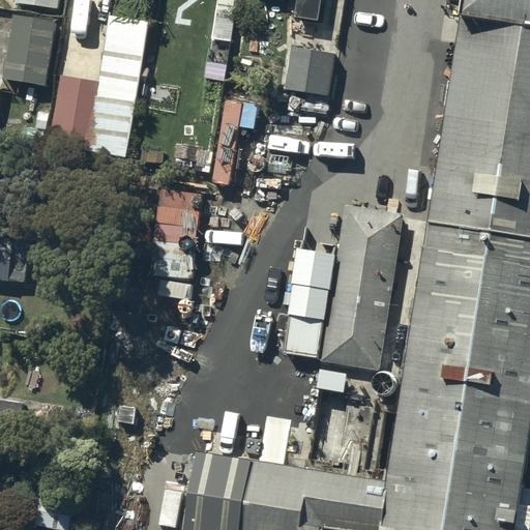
[(127,155),(152,0),(136,0),(133,17),(109,12),(98,79),(61,72),(50,143),(127,155)]
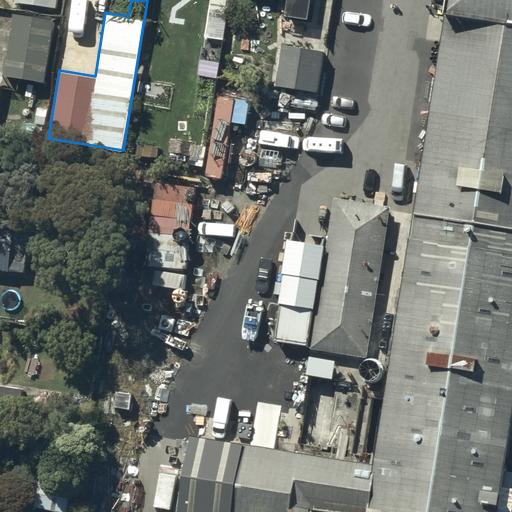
[(507,511),(511,483),(511,0),(445,0),(373,465),(188,436),(175,511),(281,511),(283,501),(284,501),(295,503),(354,511),(507,511)]
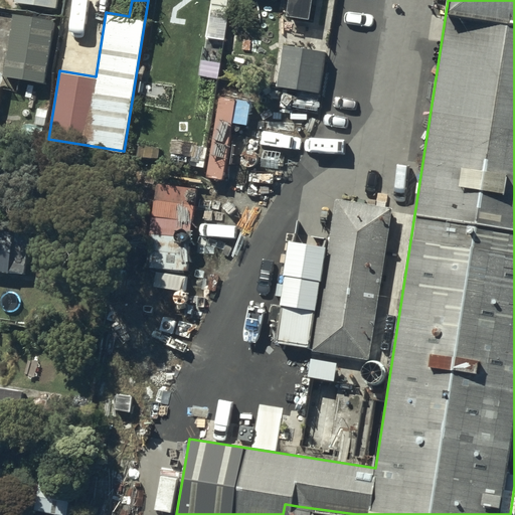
[(289,0),(287,12),(309,16),(311,0),(289,0)]
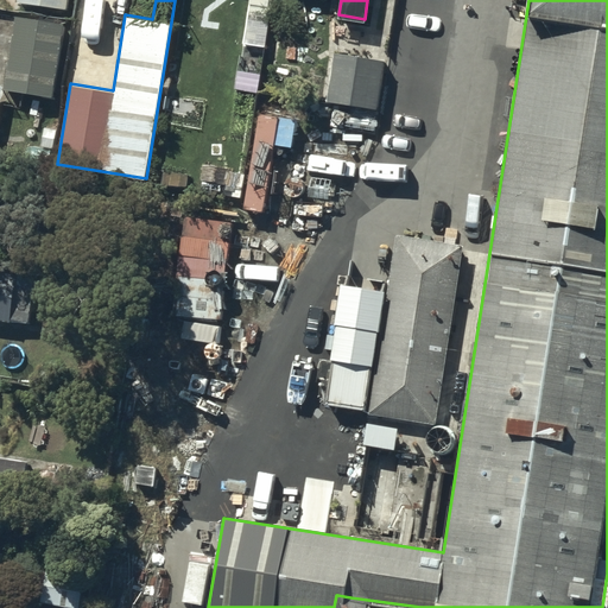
[(17,13),(6,84),(54,90),(64,20),(17,13)]
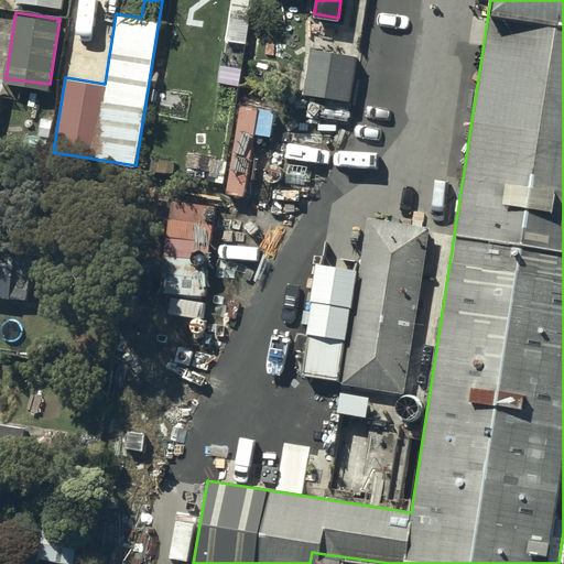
[(355,51),(308,47),(305,95),(351,98),(355,51)]
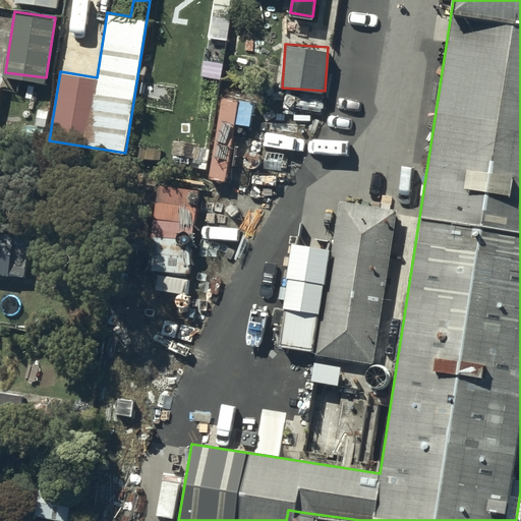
[(340,198),(333,252),(316,350),(316,353),(372,361),(394,208),(340,198)]
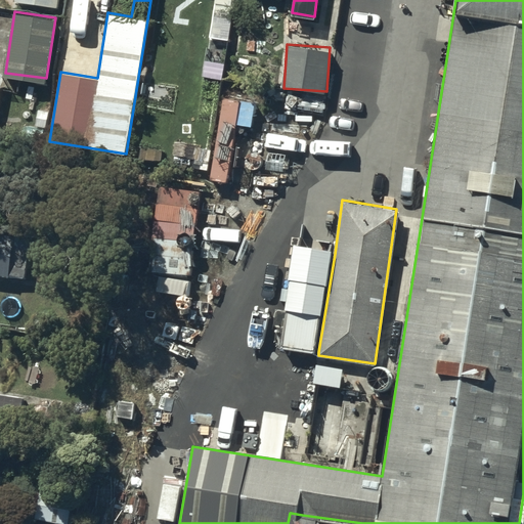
[(33,230),(0,226),(0,273),(28,277),(33,230)]
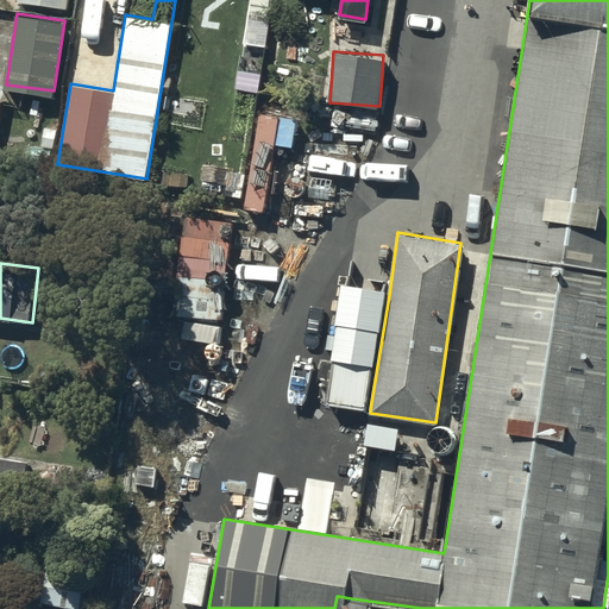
[(370,409),(389,295),(343,288),(327,403),(370,409)]
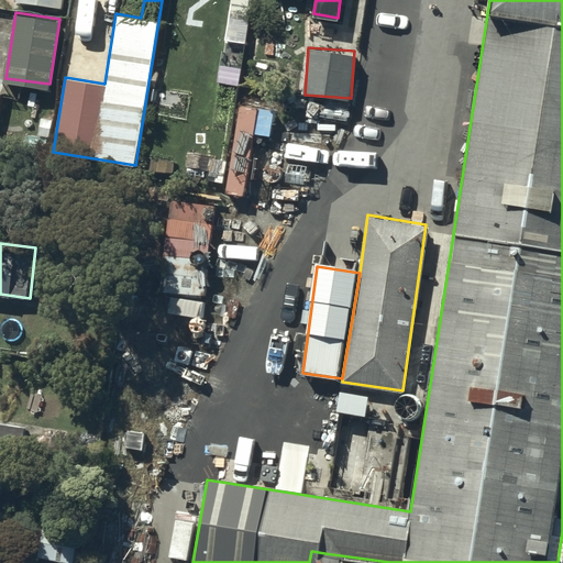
[(37,549),(37,556),(74,561),(77,536),(31,531),(29,548),(37,549)]
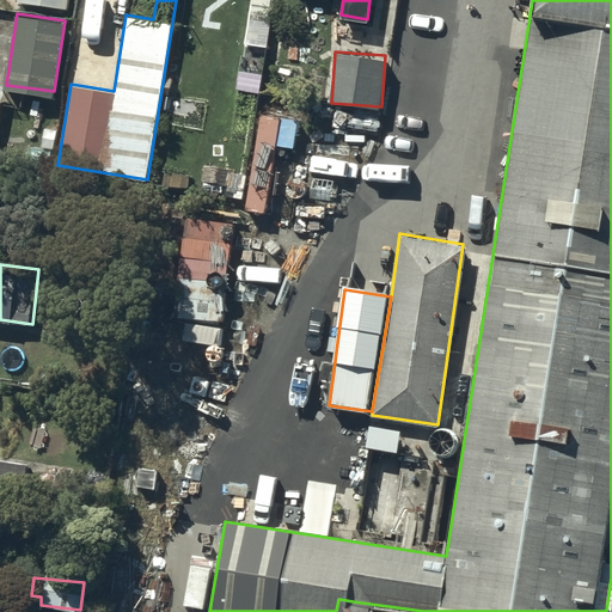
[(423,611),(353,601),(340,599),(337,611),(423,611)]
